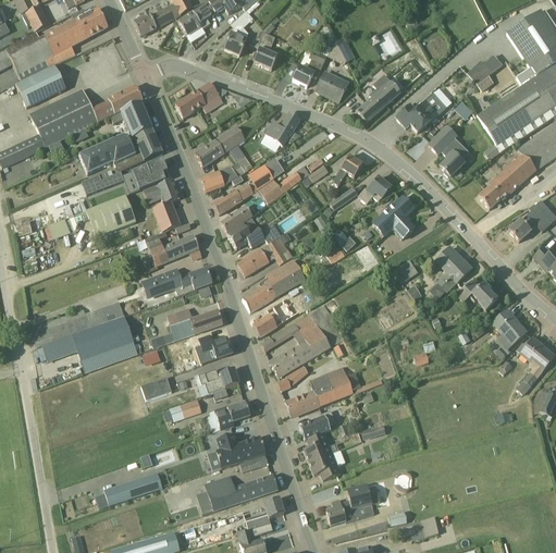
[(15,0),(22,13),(36,7),(32,0),(15,0)]
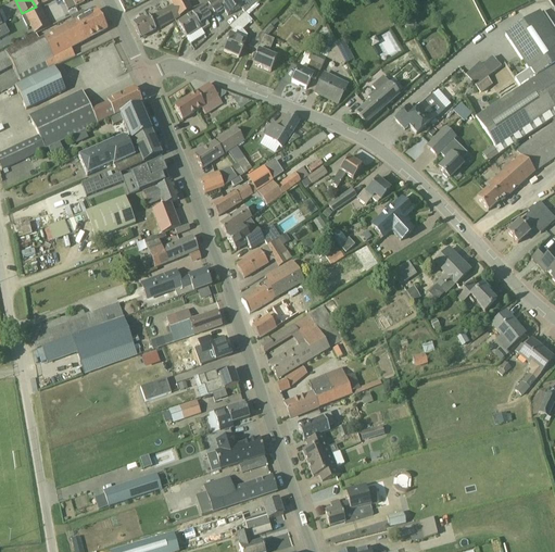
[(180,14),(200,3),(198,0),(173,0),(175,3),(153,14),(151,12),(149,13),(149,12),(134,21),(141,35),(156,26),(180,13),(180,14)]
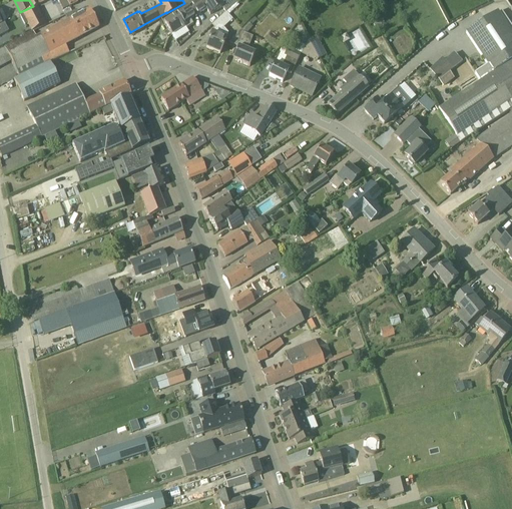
[(207,6),(211,11),(222,3),(226,9),(227,8),(236,0),(223,0),(222,1),(221,0),(194,0),(190,3),(197,12),(207,6)]
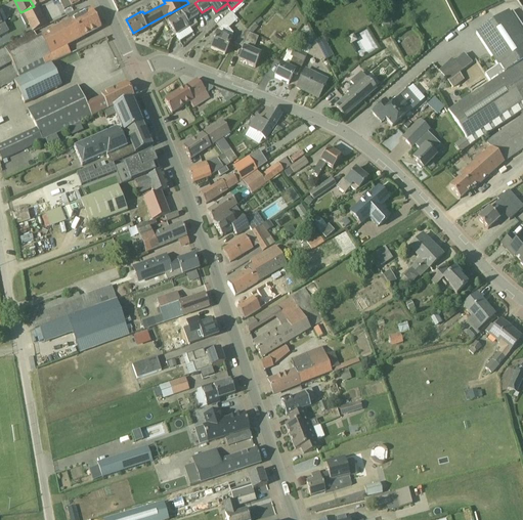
[(182,11),(182,10),(168,19),(176,33),(180,38),(193,31),(189,25),(190,24),(189,20),(202,12),(194,3),(182,11)]
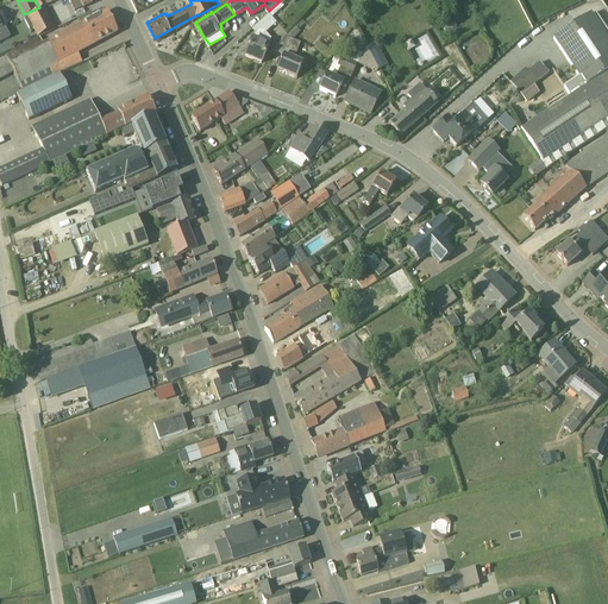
[(44,5),(29,13),(25,14),(31,26),(35,25),(39,32),(55,25),(52,20),(44,5)]
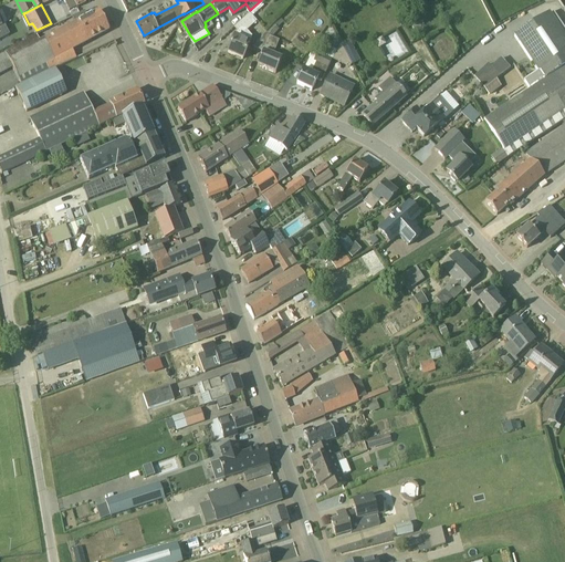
[(91,27),(106,18),(101,7),(89,13),(85,8),(74,13),(74,14),(75,13),(77,19),(81,24),(83,23),(85,27),(90,24),(91,27)]
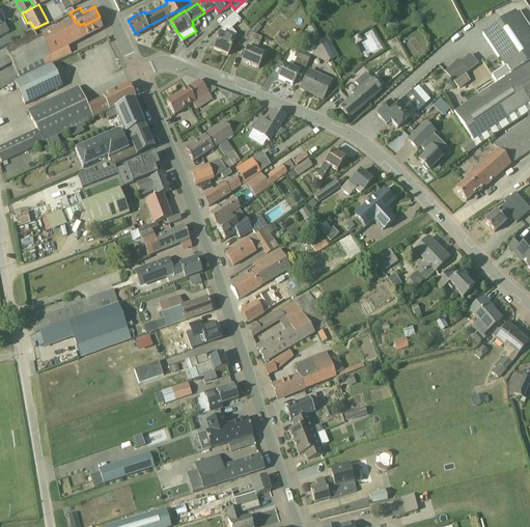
[(232,25),(243,16),(235,8),(234,9),(221,22),(225,26),(221,30),(215,46),(228,52),(235,36),(238,31),(232,25)]
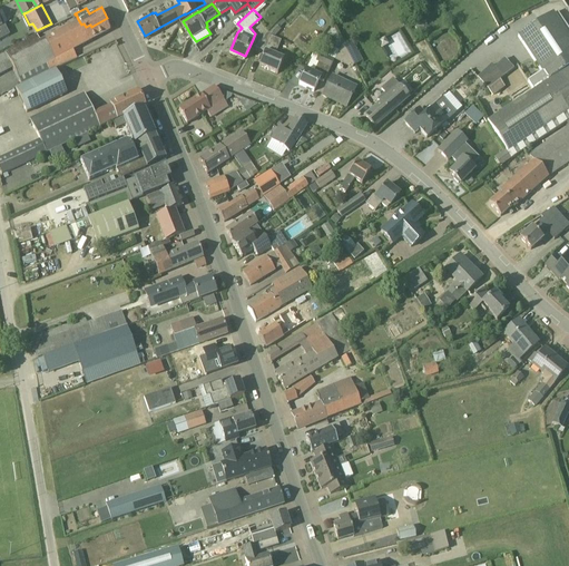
[(568,31),(553,9),(518,32),(542,69),(528,78),(535,87),(488,118),(508,149),(511,155),(568,118),(568,31)]
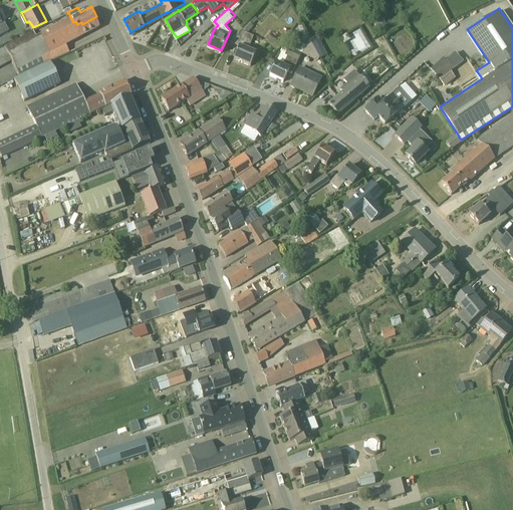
[(46,21),(33,27),(39,40),(11,55),(5,44),(0,46),(0,64),(12,58),(20,73),(46,61),(70,49),(66,41),(100,23),(96,16),(82,24),(81,22),(77,24),(75,21),(73,22),(70,17),(68,12),(67,13),(59,17),(59,16),(46,21)]
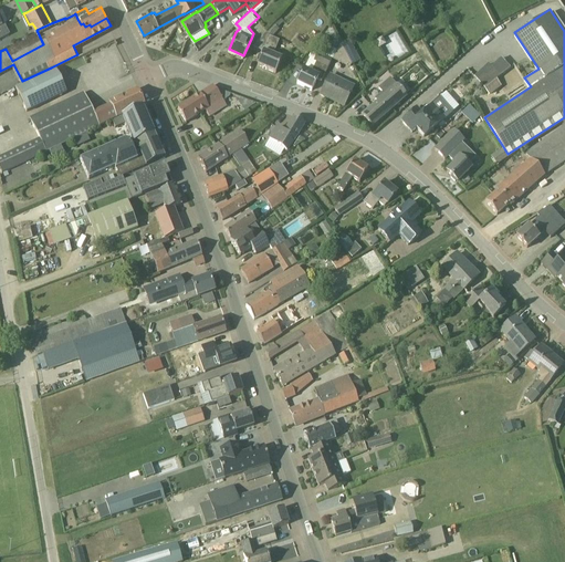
[(280,37),(273,33),(280,25),(273,20),(254,43),(264,48),(259,62),(276,70),(283,55),(274,51),(280,37)]
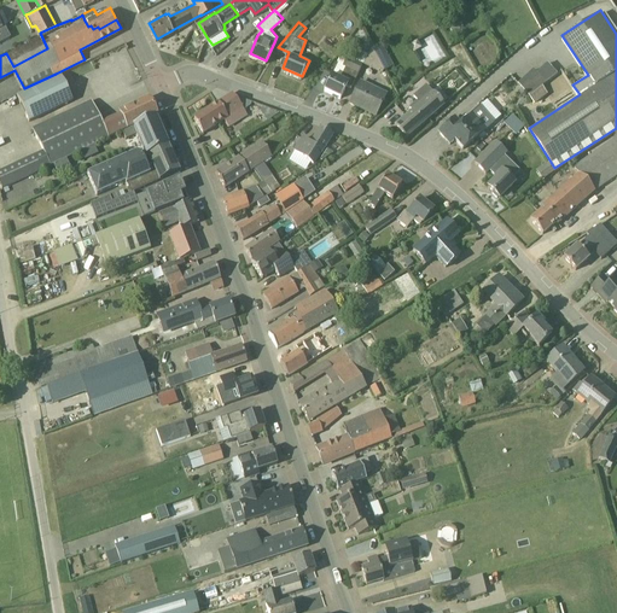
[(385,65),(394,62),(382,39),(373,44),(385,65)]
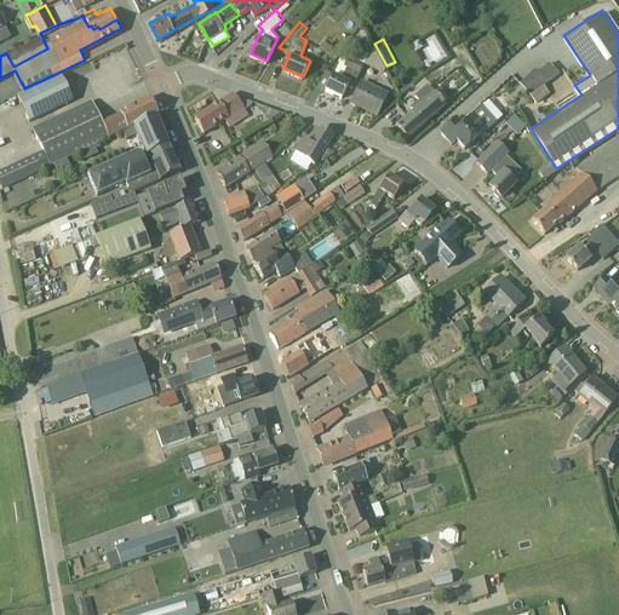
[(307,40),(304,51),(314,53),(317,44),(307,40)]
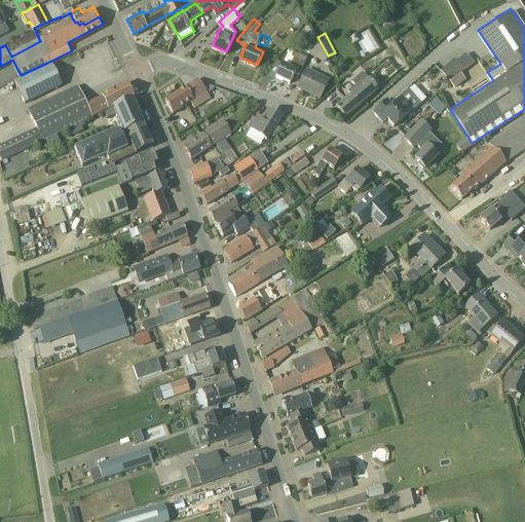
[(316,37),(314,43),(310,52),(326,61),(328,56),(317,37),(316,37)]
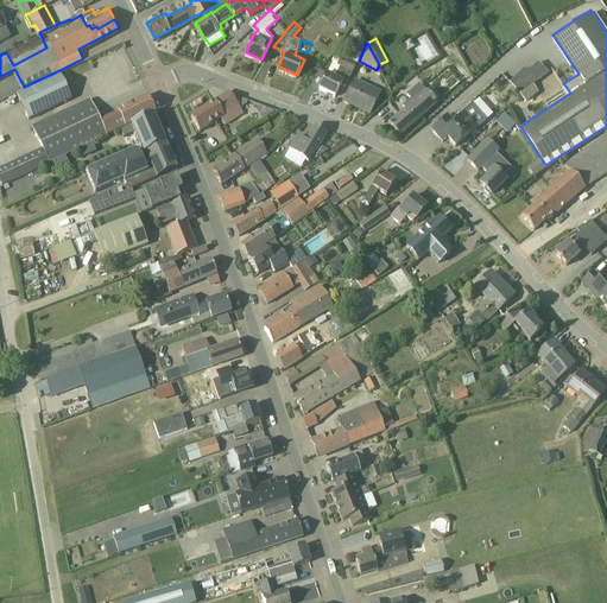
[(364,50),(353,44),(348,56),(343,54),(337,63),(340,64),(335,74),(328,70),(320,86),(336,94),(342,81),(347,83),(358,61),(359,61),(364,50)]
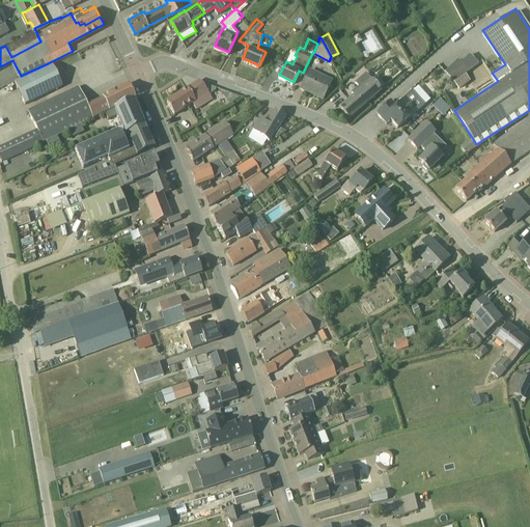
[(475,56),(466,64),(466,65),(469,68),(479,60),(475,56)]
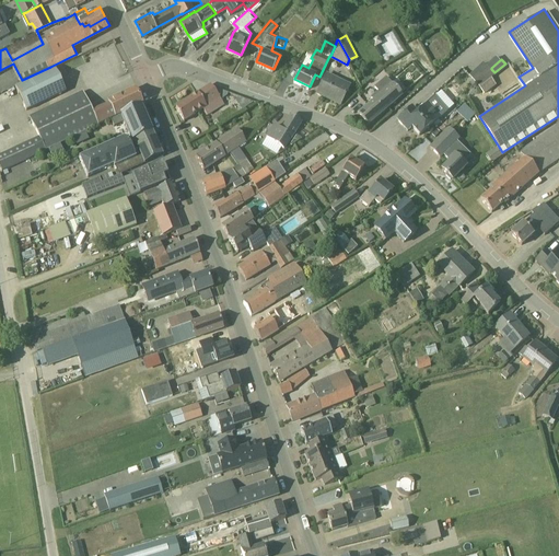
[(55,65),(15,84),(27,107),(67,88),(55,65)]
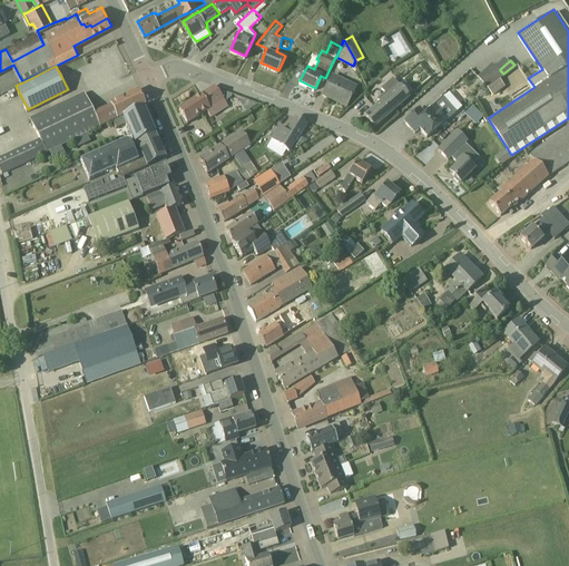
[(357,84),(333,72),(323,93),(332,96),(333,95),(347,101),(346,104),(347,104),(357,84)]
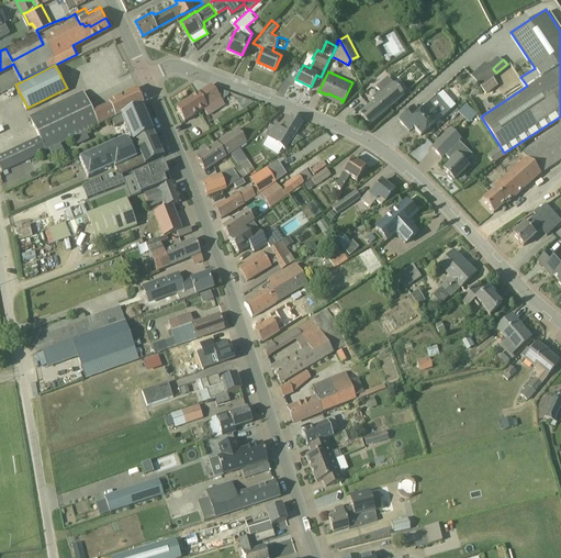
[(405,91),(394,80),(388,74),(377,84),(380,88),(372,95),(376,97),(359,111),(370,123),(405,91)]
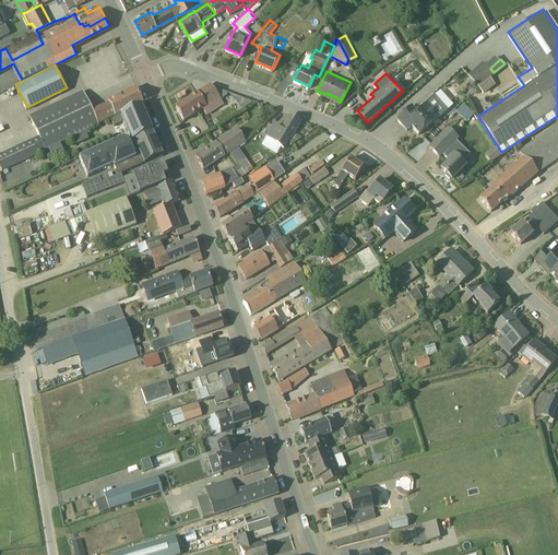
[(211,81),(197,91),(177,104),(185,118),(205,104),(209,109),(224,99),(221,96),(216,89),(211,81)]
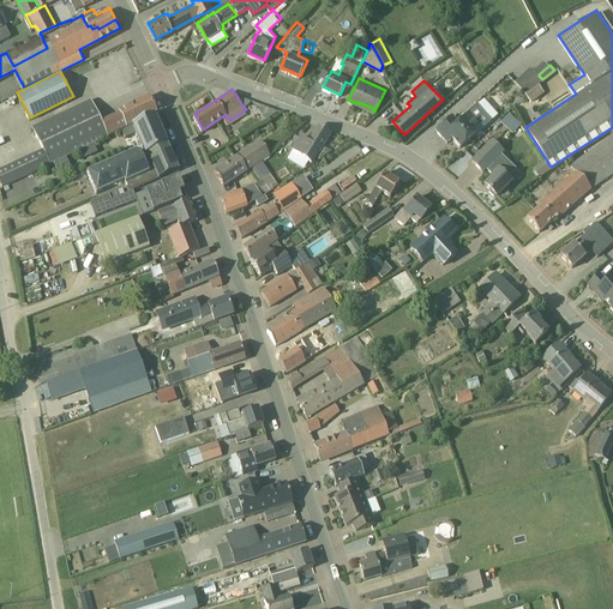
[(13,179),(122,127),(133,121),(133,122),(155,112),(158,110),(150,95),(120,109),(121,112),(103,120),(92,97),(34,125),(44,146),(7,164),(0,168),(0,178),(2,184),(4,182),(8,181),(13,179)]
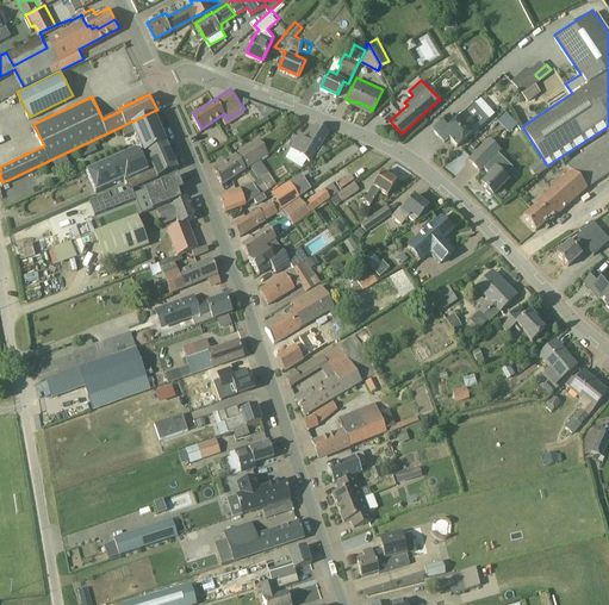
[(241,94),(236,97),(241,105),(248,100),(249,98),(241,94)]
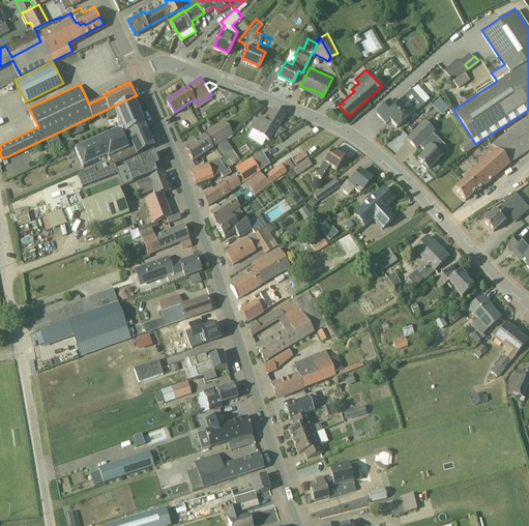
[(424,101),(413,89),(407,94),(401,100),(401,99),(397,104),(391,97),(377,110),(384,118),(388,114),(398,124),(412,112),(418,108),(424,101)]
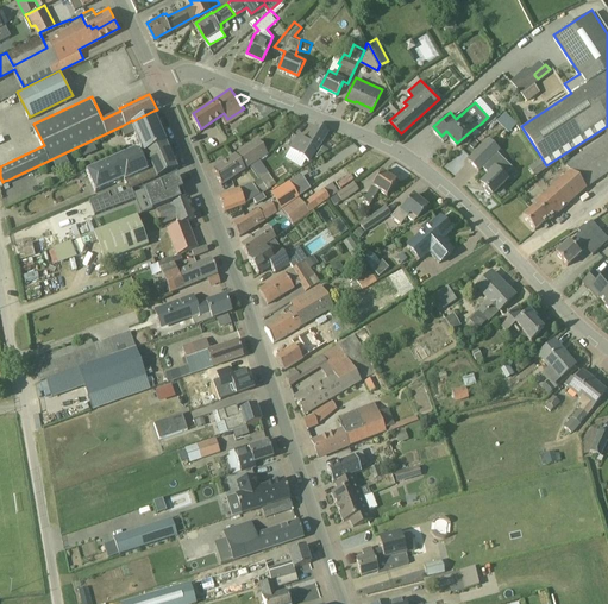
[(506,108),(497,117),(508,129),(516,121),(506,108)]
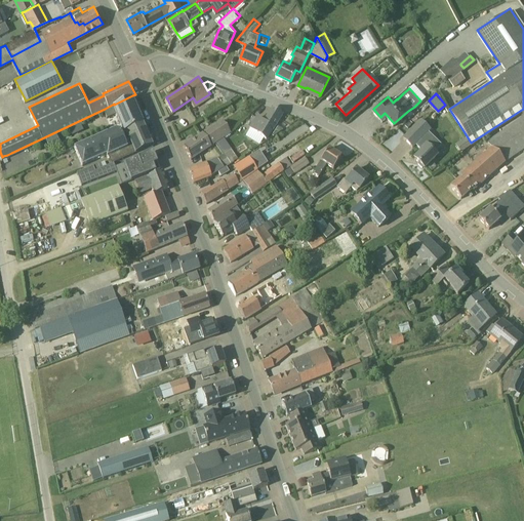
[(114,104),(105,109),(108,115),(117,111),(124,127),(143,119),(132,95),(114,105),(114,104)]
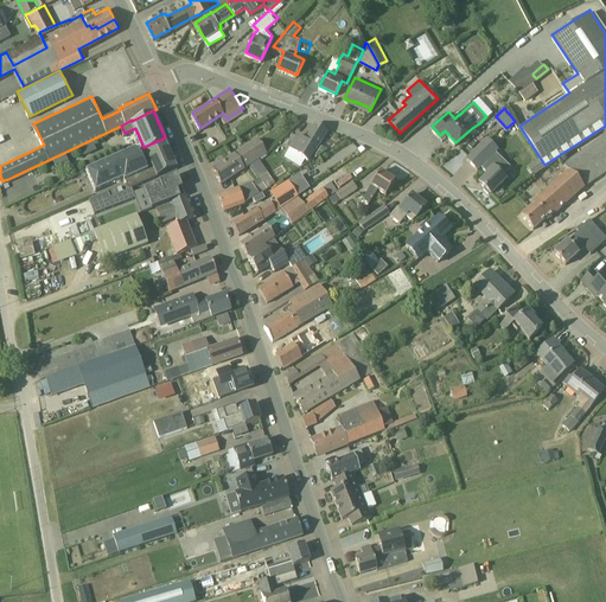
[(329,128),(317,121),(306,138),(298,133),(291,146),(308,157),(317,143),(318,145),(329,128)]
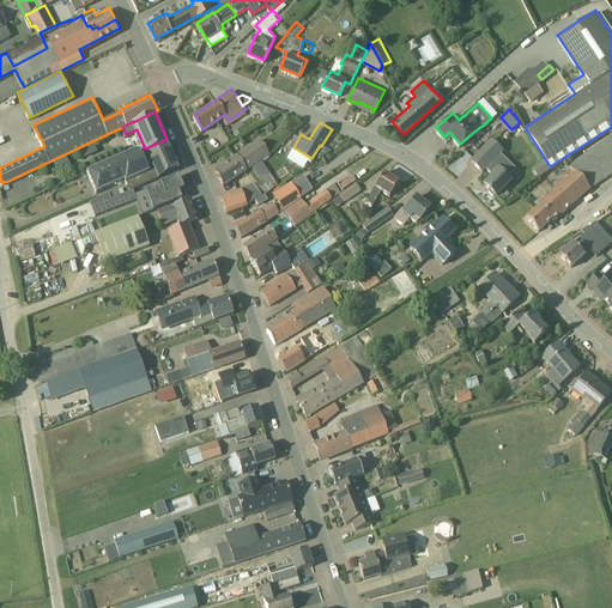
[(570,163),(576,169),(591,186),(592,186),(611,171),(611,134),(570,163)]
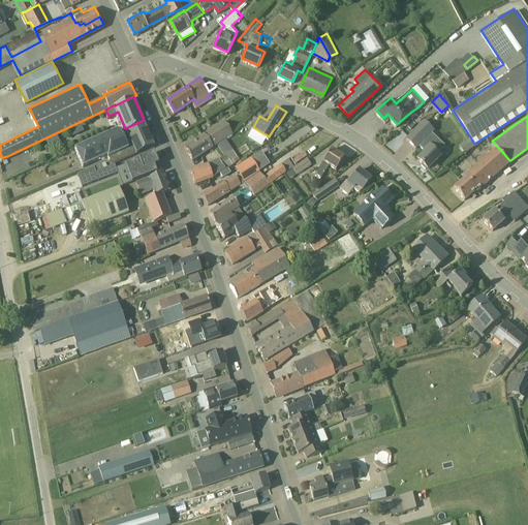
[(4,136),(29,124),(27,119),(2,131),(4,136)]
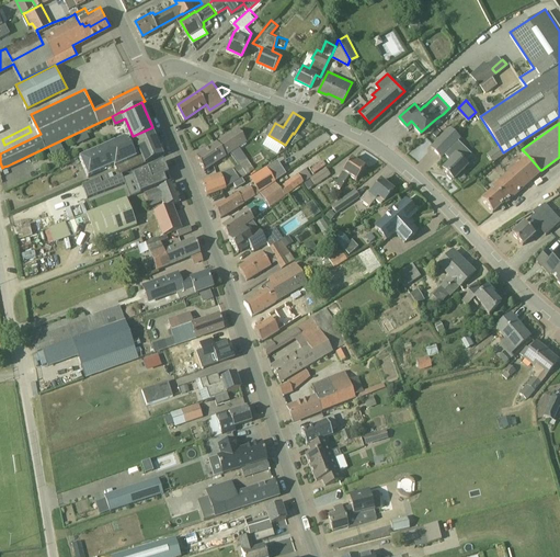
[(247,137),(239,126),(197,154),(205,168),(247,137)]
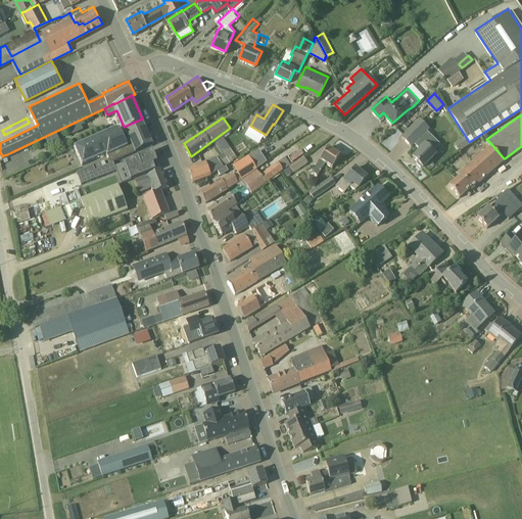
[(432,148),(438,141),(426,129),(429,127),(420,118),(402,135),(412,144),(415,141),(420,146),(420,147),(421,148),(414,154),(424,164),(436,151),(432,148)]
